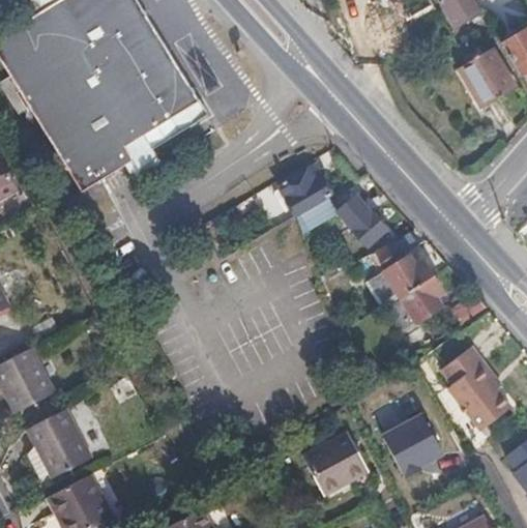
[(146,164),(143,157),(207,116),(221,108),(211,92),(170,24),(154,33),(134,0),(4,0),(5,2),(0,4),(0,61),(81,192),(105,177),(132,160),(134,163),(137,170),(146,164)]
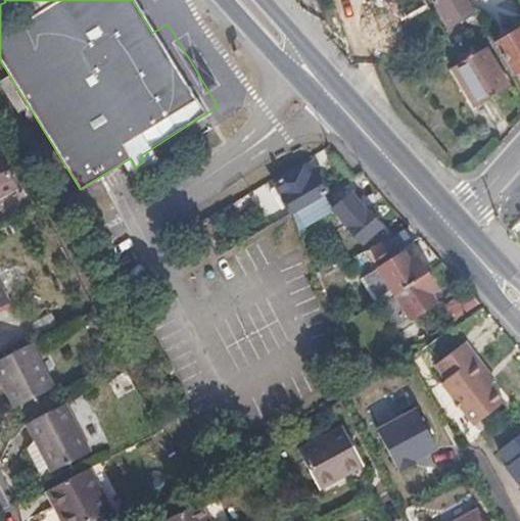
[(471,11),(470,8),(464,0),(430,0),(429,0),(445,28),(471,11)]
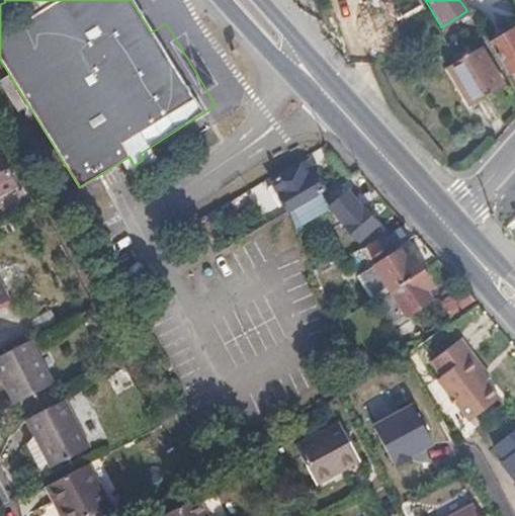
[(514,69),(514,28),(514,27),(487,46),(505,76),(514,69)]
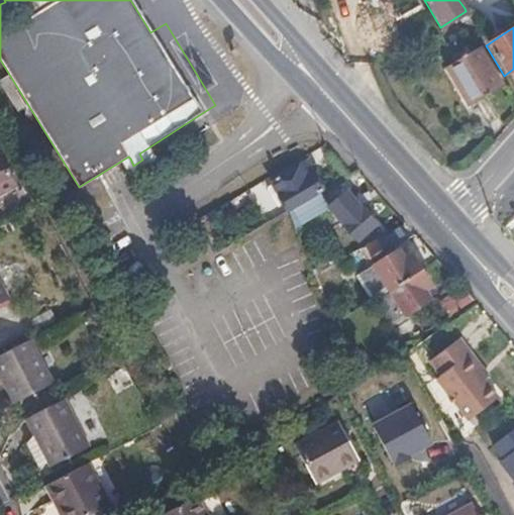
[(499,84),(477,48),(444,69),(468,105),(499,84)]
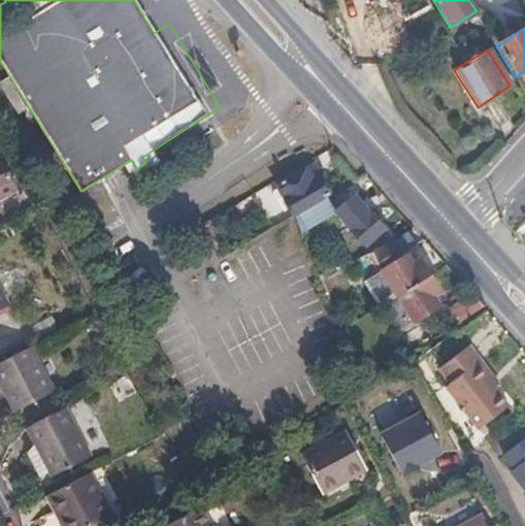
[(0,202),(18,193),(0,159),(0,202)]
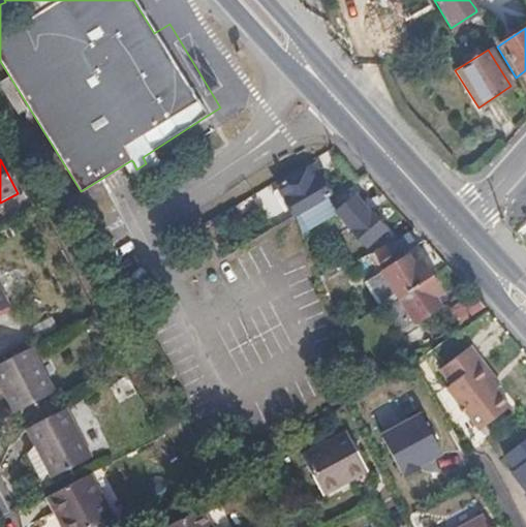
[(326,198),(316,180),(312,182),(304,169),(274,188),(290,218),(298,215),(325,198),(326,198)]
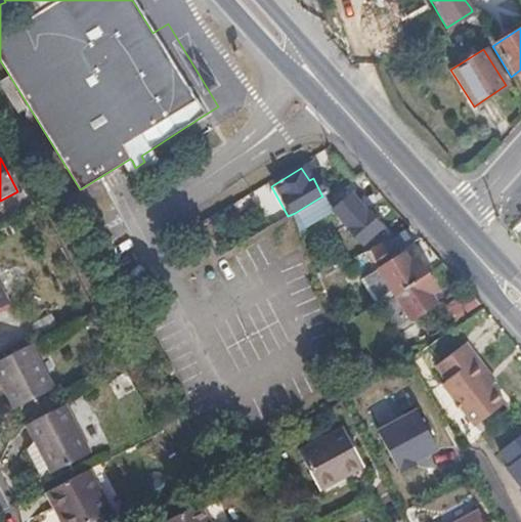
[(365,214),(349,196),(331,211),(360,244),(378,228),(365,214)]
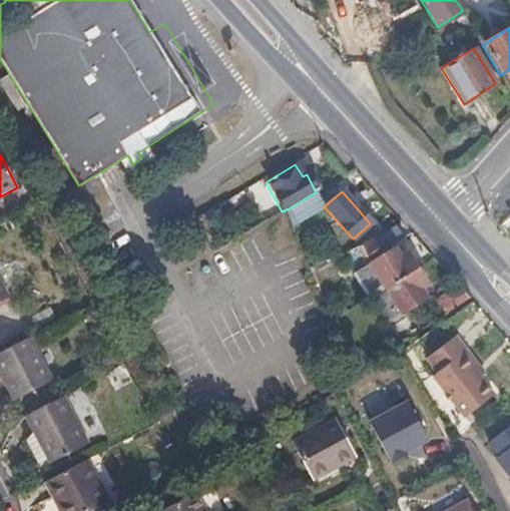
[(323,207),(315,192),(289,208),(297,222),(323,207)]
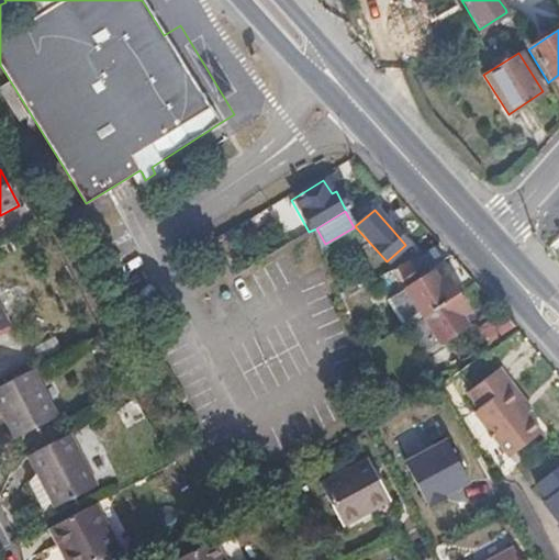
[(420,317),(455,295),(444,278),(438,282),(433,273),(404,290),(420,317)]
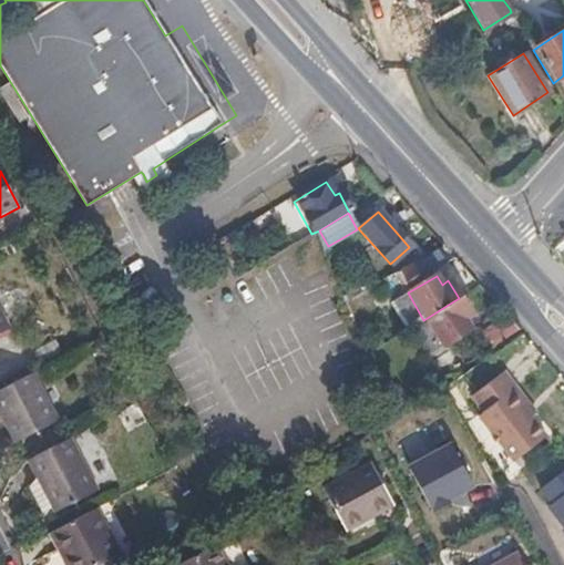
[(471,329),(464,319),(470,316),(459,298),(423,320),(440,347),(471,329)]
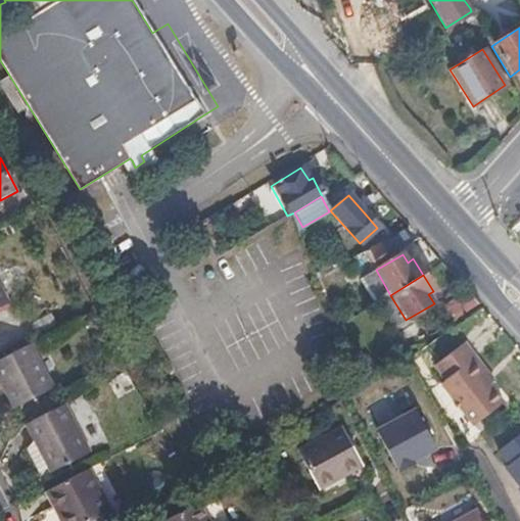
[(454,321),(476,306),(464,293),(444,306),(454,321)]
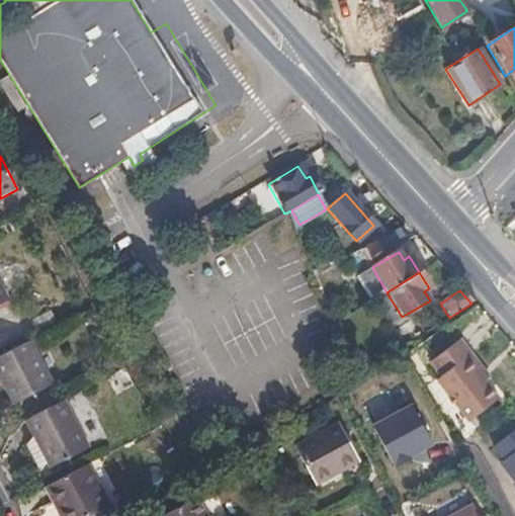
[(55,381),(32,340),(0,357),(0,367),(18,402),(55,381)]
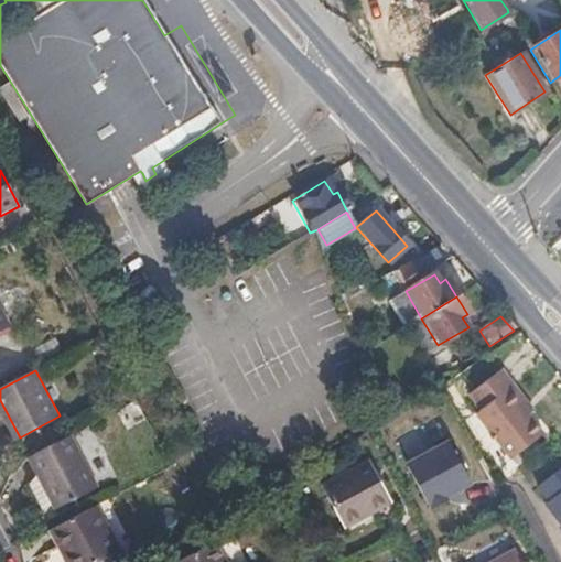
[(530,414),(510,388),(497,371),(465,397),(476,412),(471,418),(506,462),(540,436),(526,418),(530,414)]
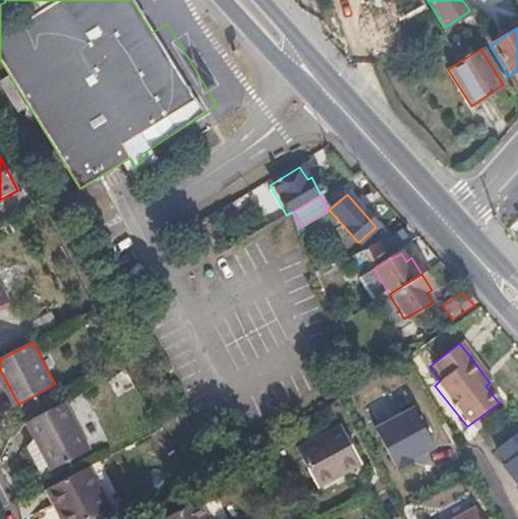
[(92,445),(67,401),(31,422),(54,466),(92,445)]
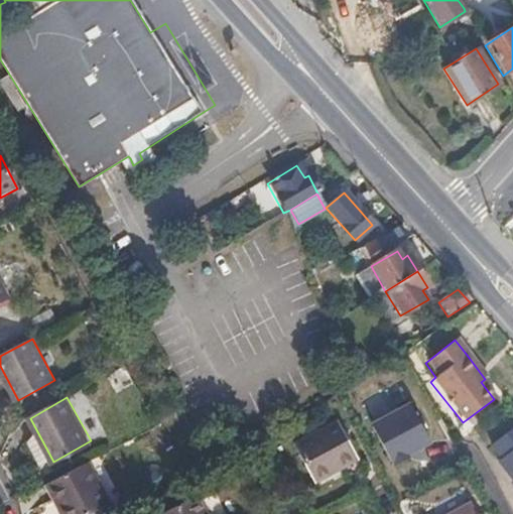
[(409,401),(365,424),(387,467),(431,443),(409,401)]
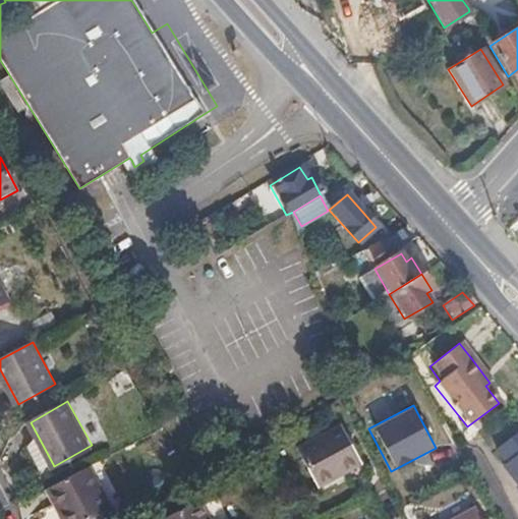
[(359,467),(340,429),(297,451),(315,487),(359,467)]
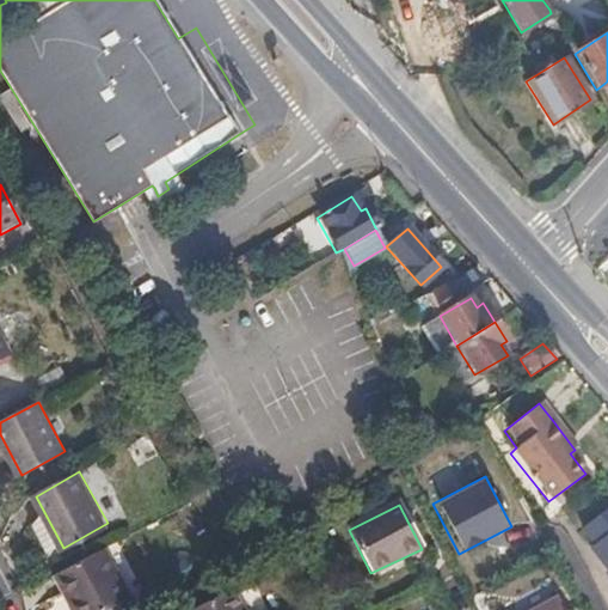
[(607,514),(582,538),(593,550),(587,555),(607,580),(607,514)]
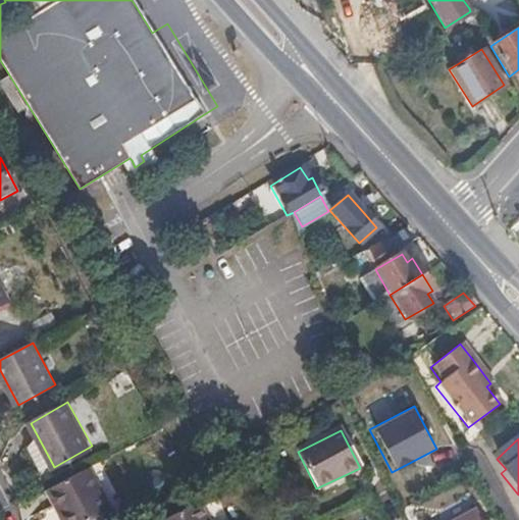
[(82,519),(112,504),(91,464),(51,485),(63,508),(61,510),(66,519),(82,519)]
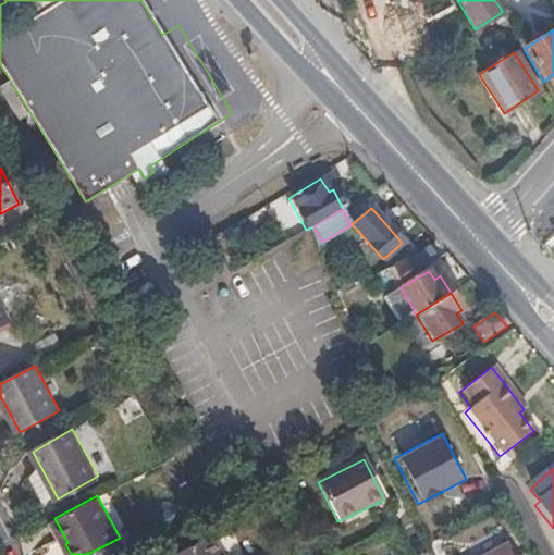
[(219,554),(211,539),(177,554),(219,554)]
